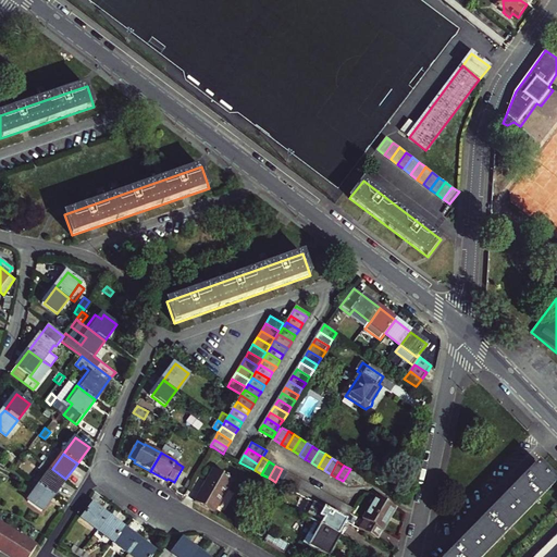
[(539,466),(449,556),(482,556),(556,483),(539,466)]
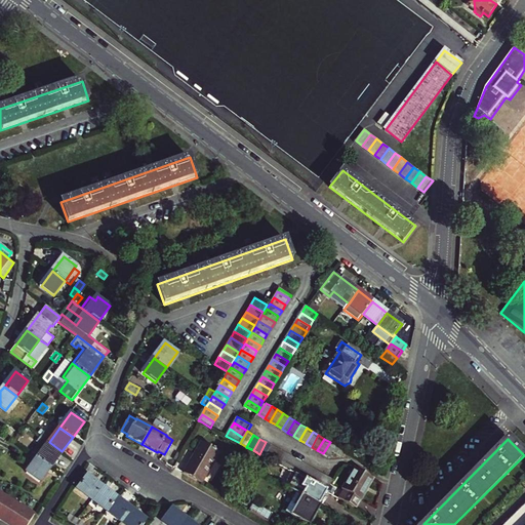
[(49,442),(38,457),(50,467),(62,451),(49,442)]
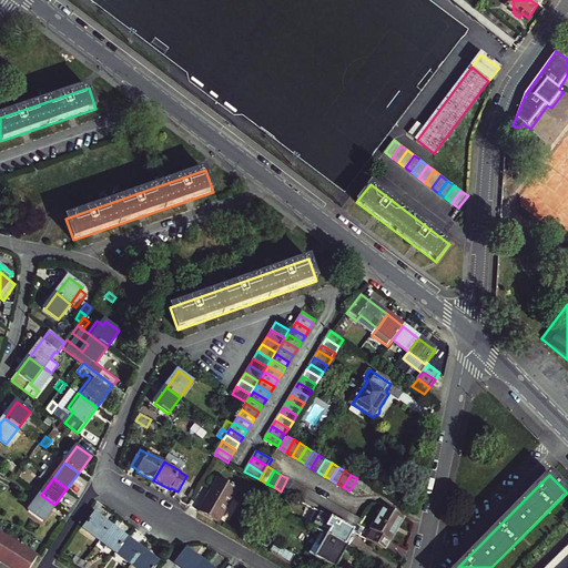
[(219,478),(199,511),(217,523),(237,488),(219,478)]
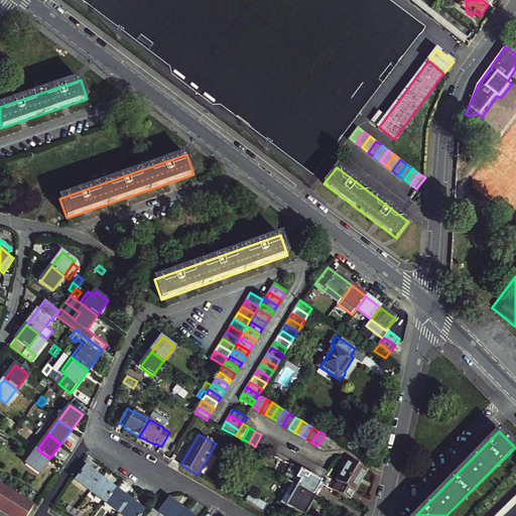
[(255,446),(260,449),(267,437),(261,434),(255,446)]
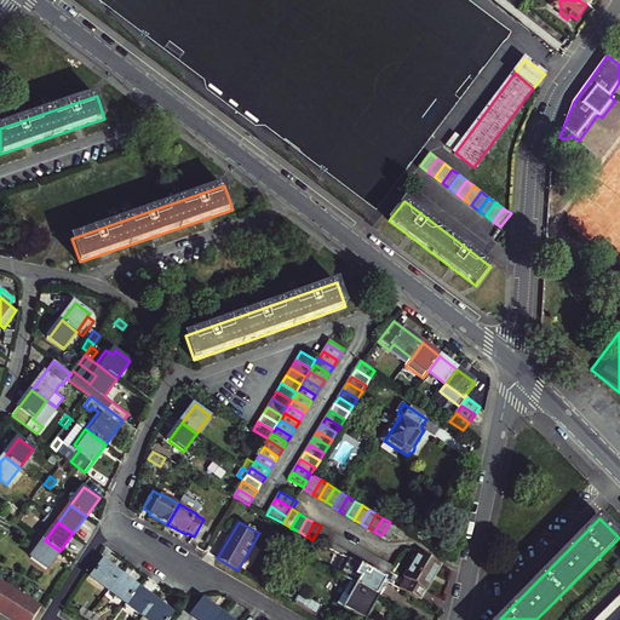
[(389,540),(392,533),(397,527),(390,522),(382,535),(389,540)]
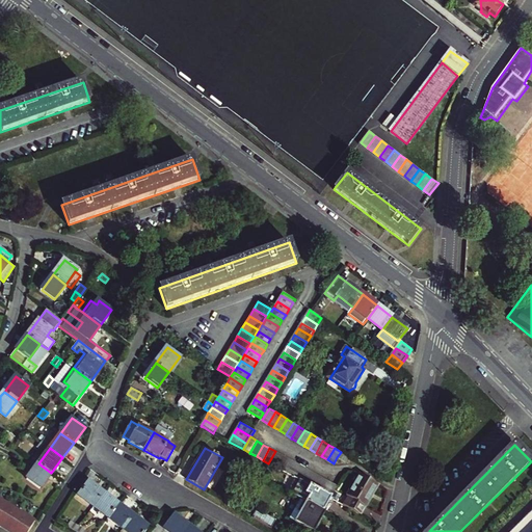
[(275,451),(268,463),(274,467),(282,455),(275,451)]
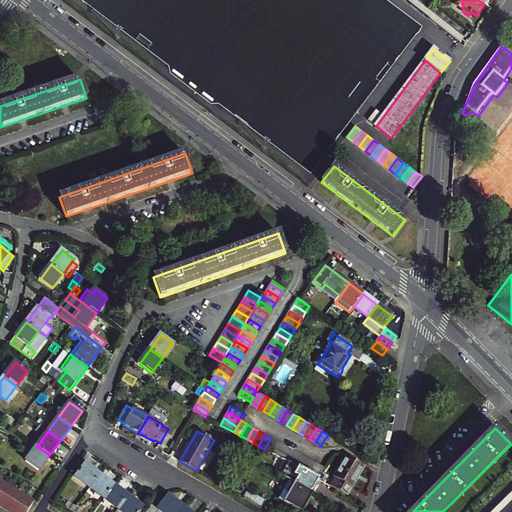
[(328,435),(324,440),(334,446),(338,441),(328,435)]
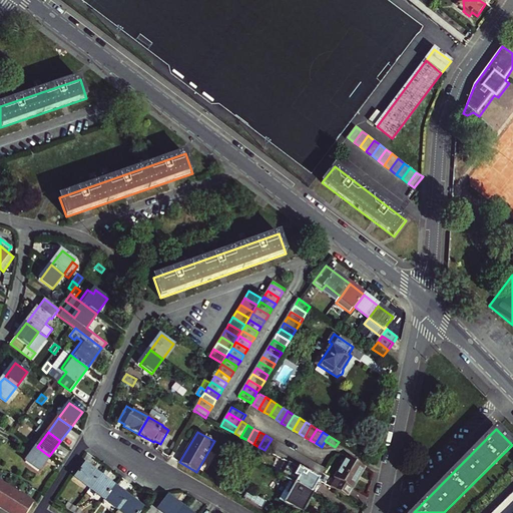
[(272,439),(265,450),(271,453),(277,442),(272,439)]
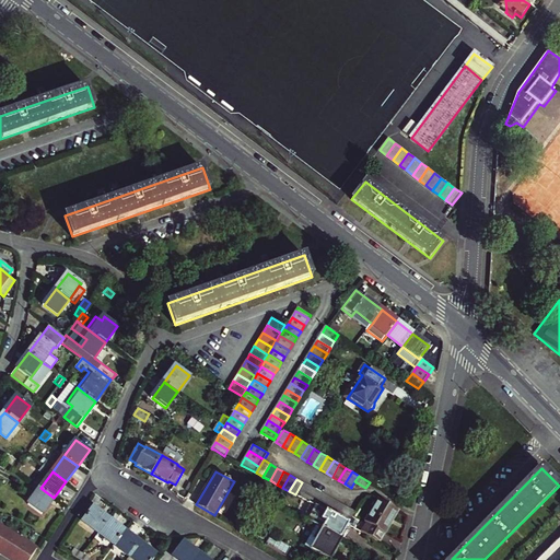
[(295,494),(302,499),(310,486),(302,482),(295,494)]
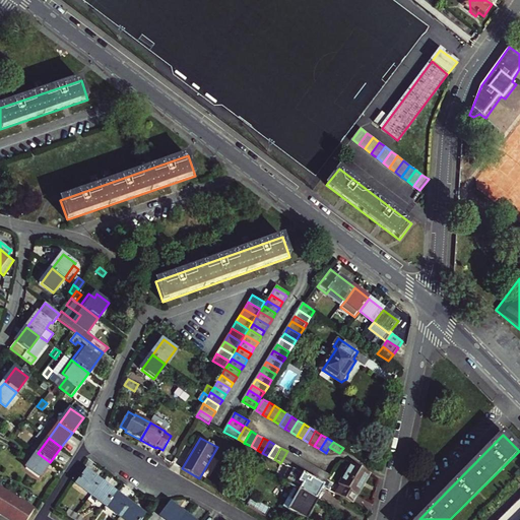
[(287,451),(280,463),(286,466),(293,454),(287,451)]
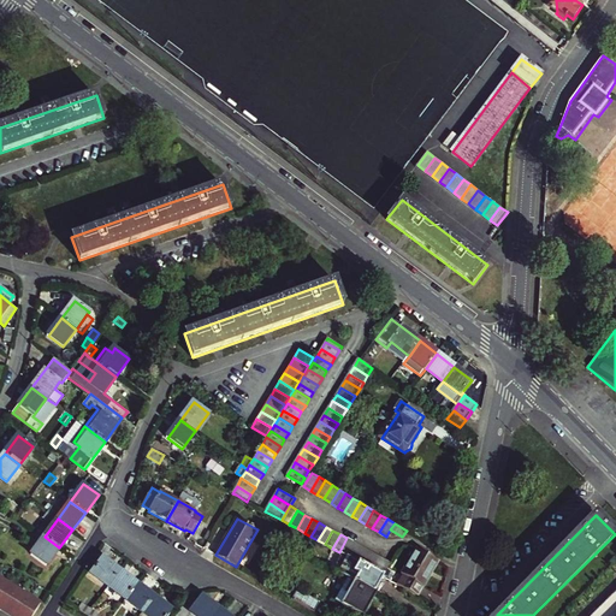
[(59,548),(45,537),(31,554),(46,564),(59,548)]
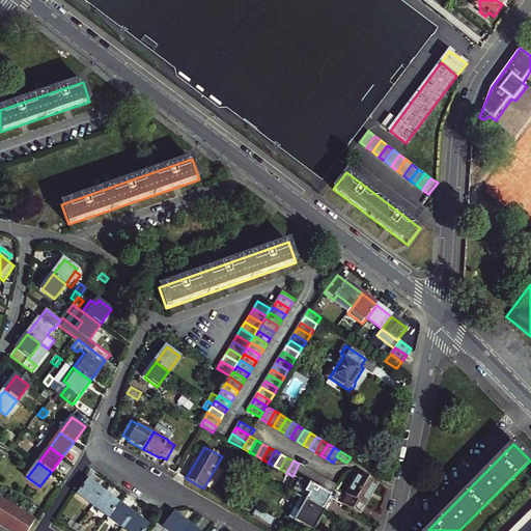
[(306,468),(299,464),(292,476),(299,479),(306,468)]
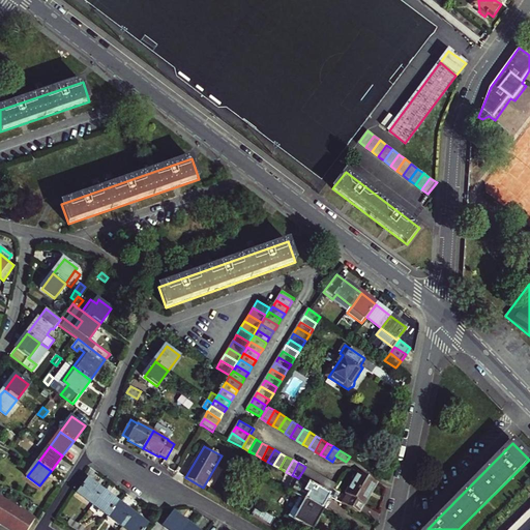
[(299,478),(304,481),(312,470),(305,467),(298,478),(299,478)]
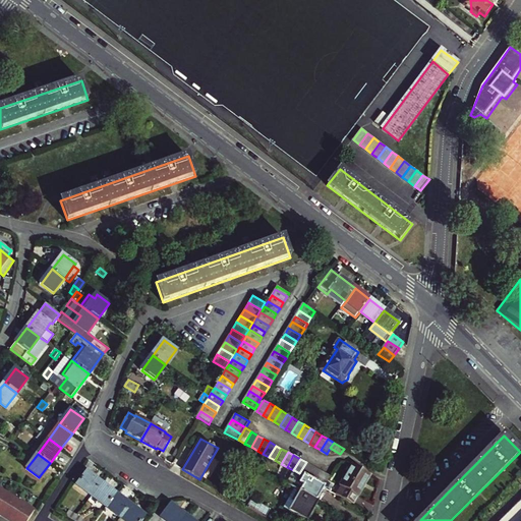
[(306,462),(299,473),(305,476),(311,465),(306,462)]
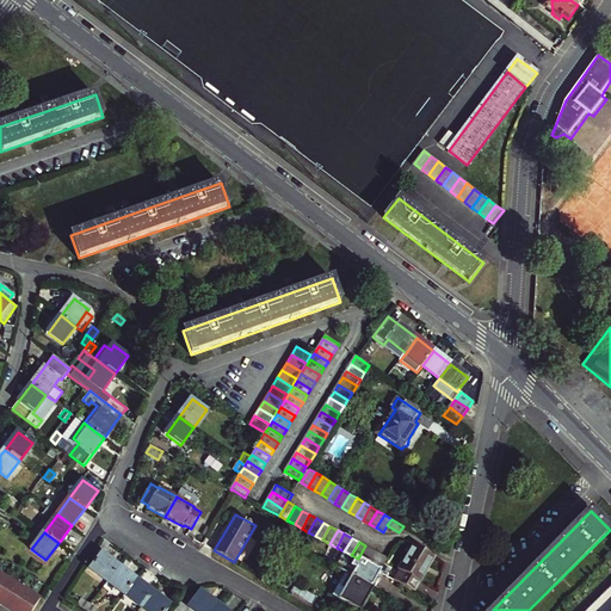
[(394,580),(414,591),(434,557),(413,544),(399,569),(400,569),(394,580)]
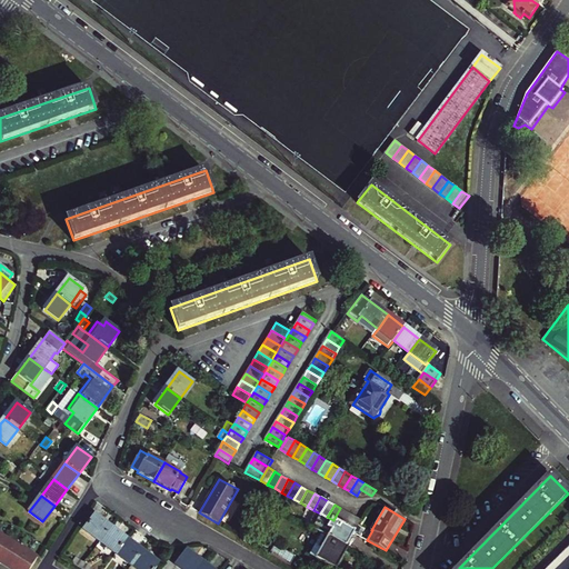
[(347,511),(340,508),(333,520),(340,525),(347,511)]
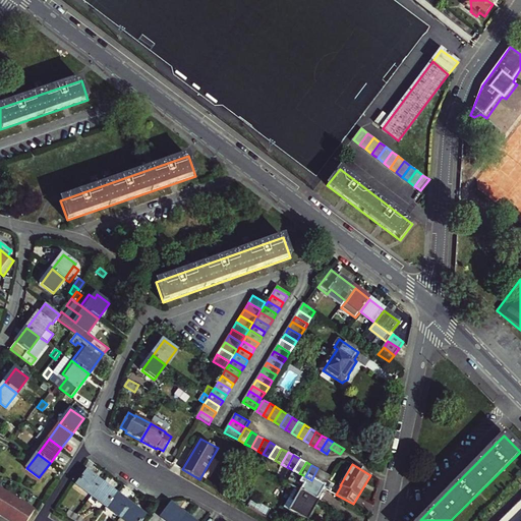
[(317,468),(311,480),(317,483),(324,472),(317,468)]
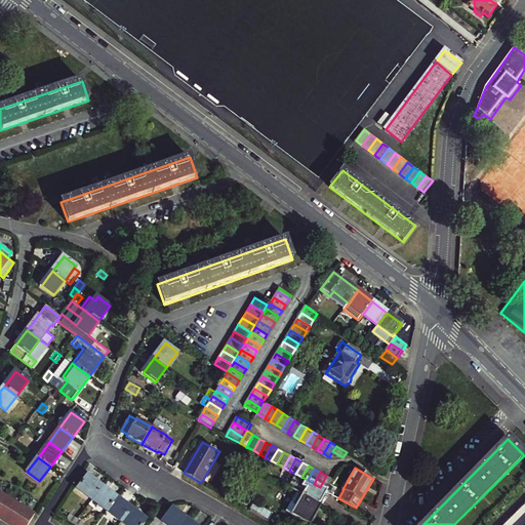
[(289,487),(300,493),(320,505),(327,491),(320,487),(314,484),(308,480),(301,477),(296,474),(289,487)]
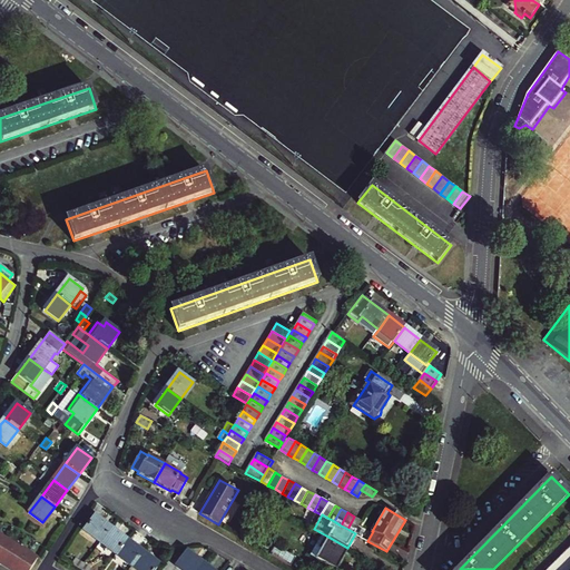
[(100,541),(110,528),(95,516),(85,530),(100,541)]
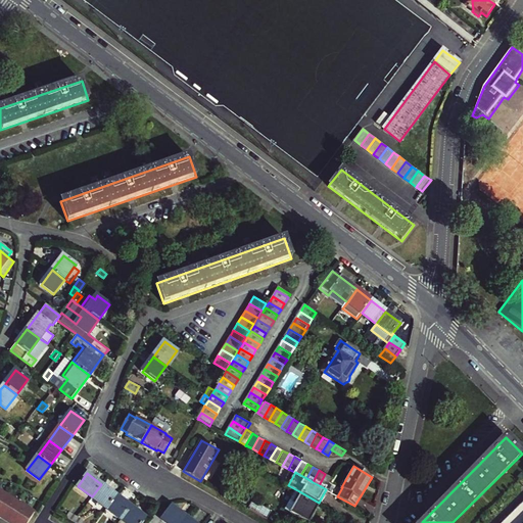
[(319,485),(326,489),(332,478),(325,474),(319,485)]
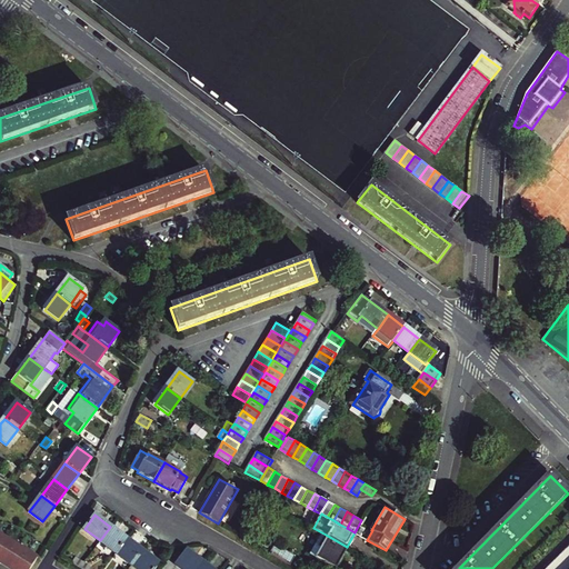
[(110,527),(100,540),(117,553),(127,539),(110,527)]
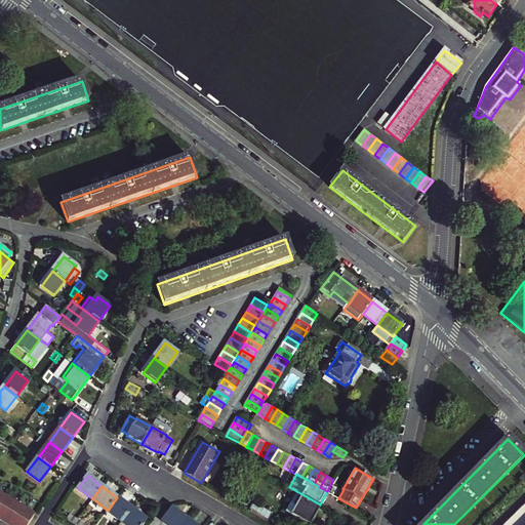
[(311,524),(321,506),(320,505),(300,493),(294,505),(296,506),(291,514),(311,524)]
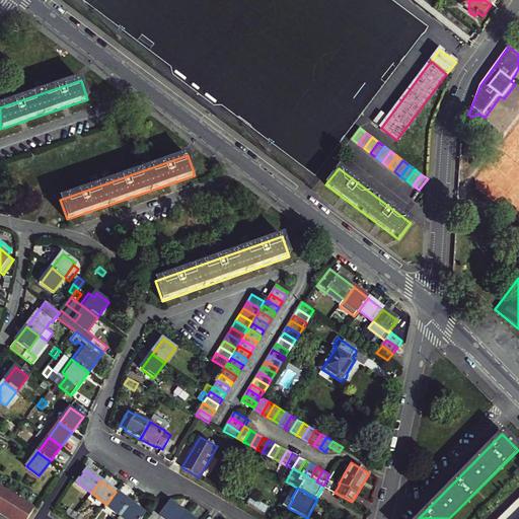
[(5,490),(0,497),(0,512),(8,517),(20,499),(5,490)]
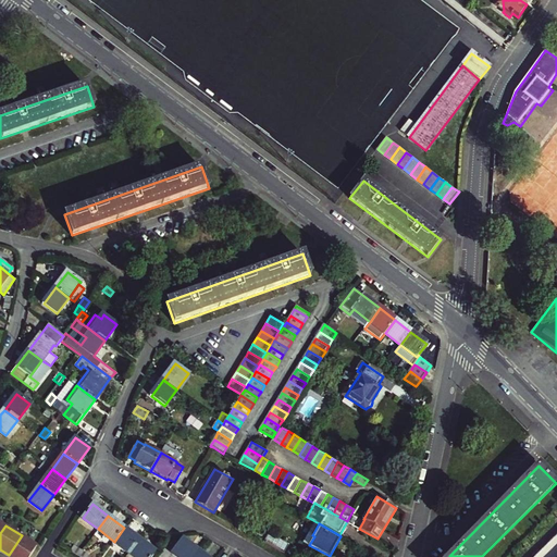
[(124,528),(114,542),(130,553),(139,540),(124,528)]
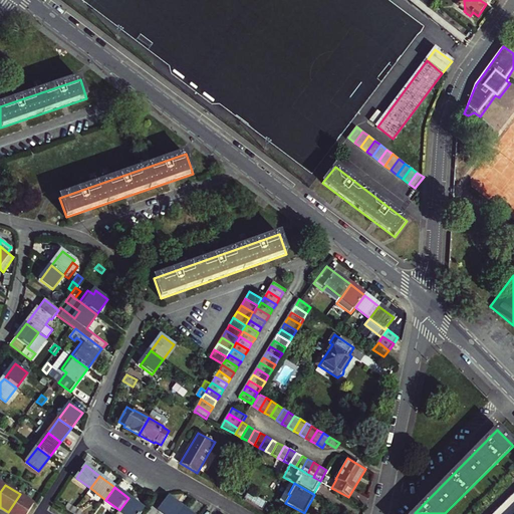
[(22,489),(20,494),(34,503),(37,499),(22,489)]
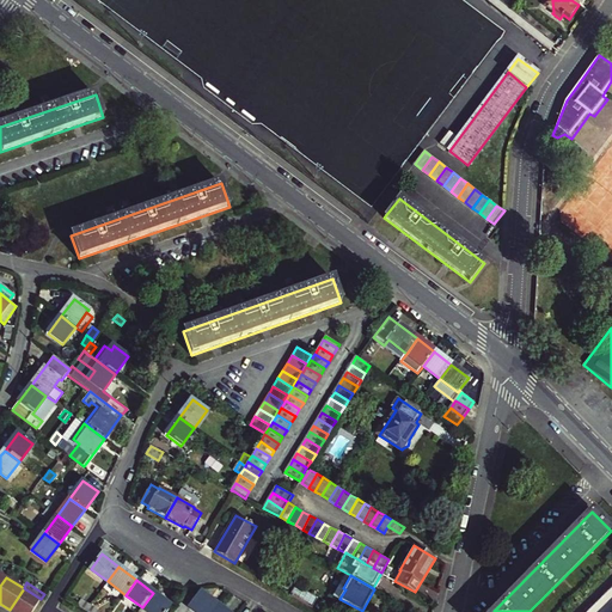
[(611,611),(611,585),(583,611),(611,611)]
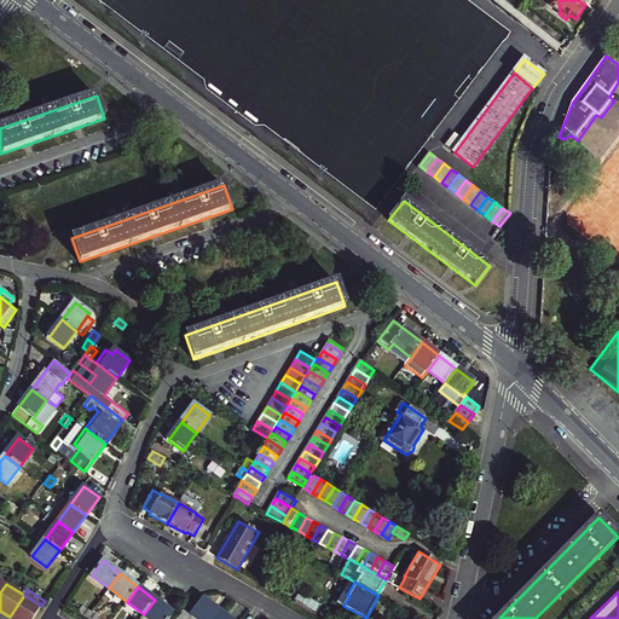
[(301,594),(295,602),(316,614),(320,605),(301,594)]
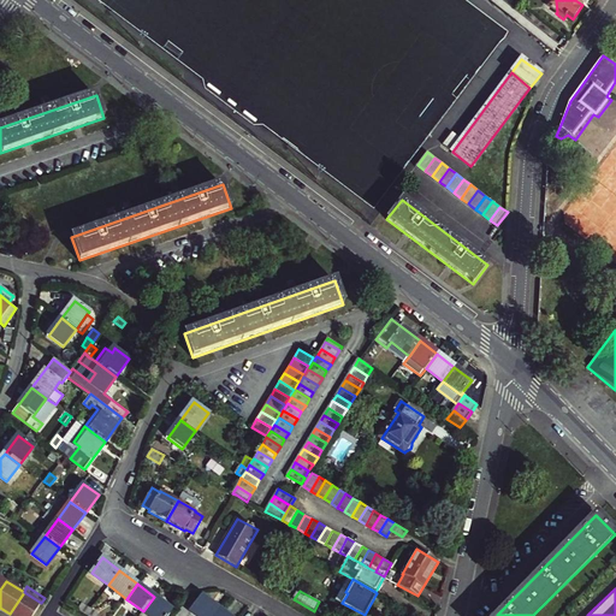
[(24,592),(10,614),(12,615),(33,615),(41,603),(24,592)]
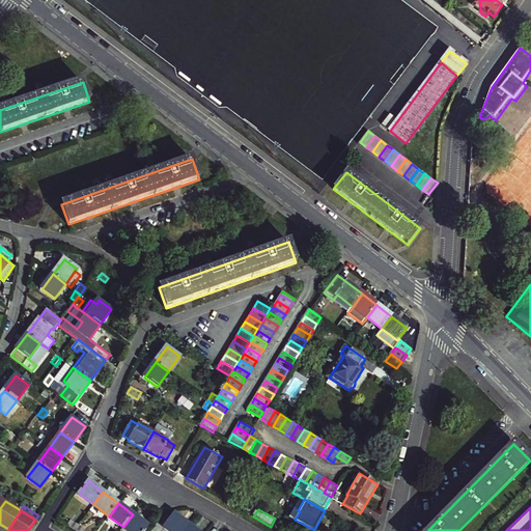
[(170,530),(184,530),(189,525),(174,513),(164,526),(170,530)]
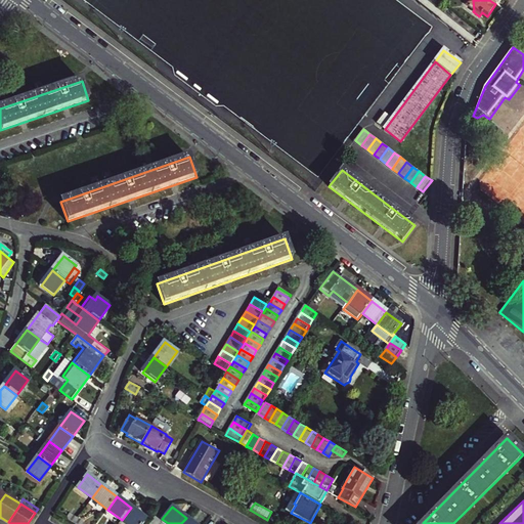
[(131,508),(122,520),(126,523),(143,523),(146,520),(131,508)]
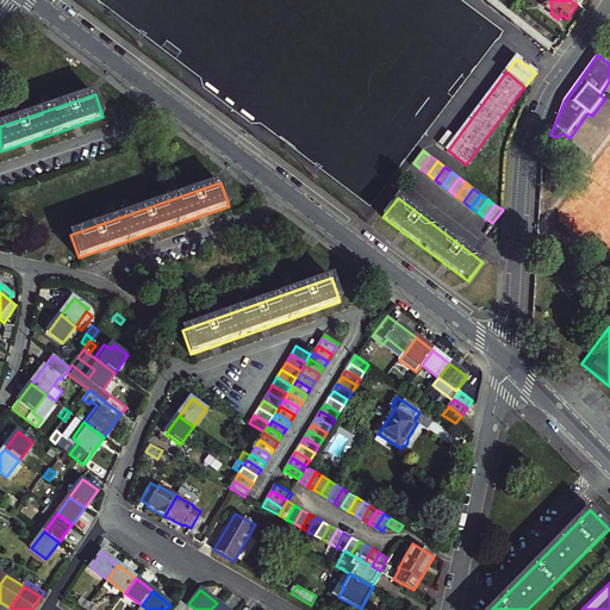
[(81,598),(76,604),(85,609),(89,604),(81,598)]
